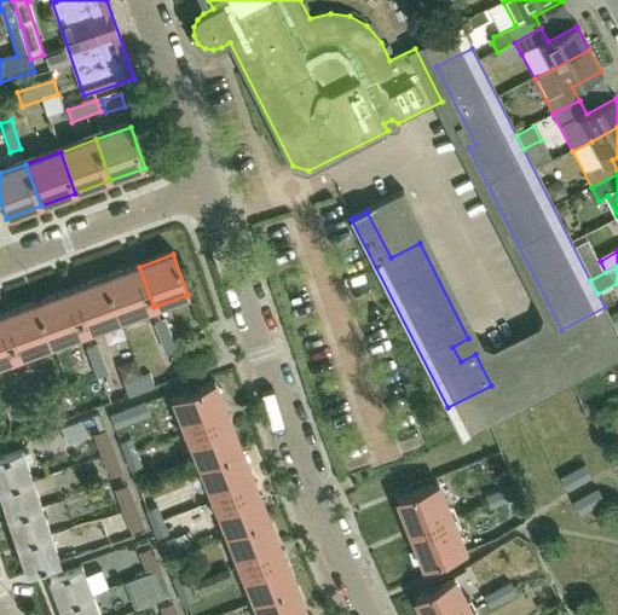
[(139,267),(104,279),(120,320),(154,307),(139,267)]
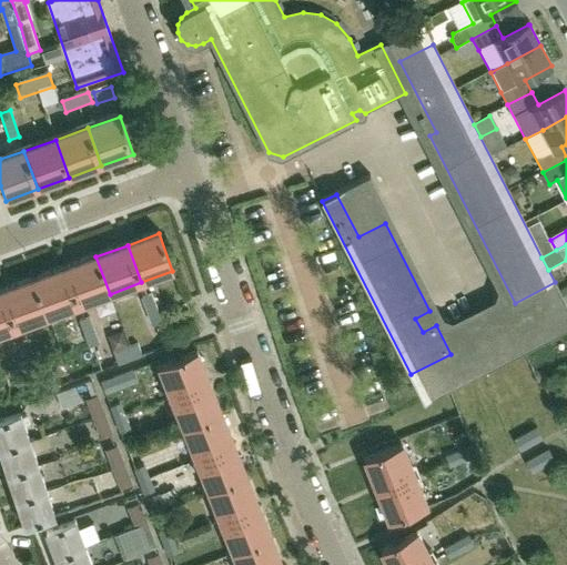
[(64,269),(79,305),(110,294),(95,256),(64,269)]
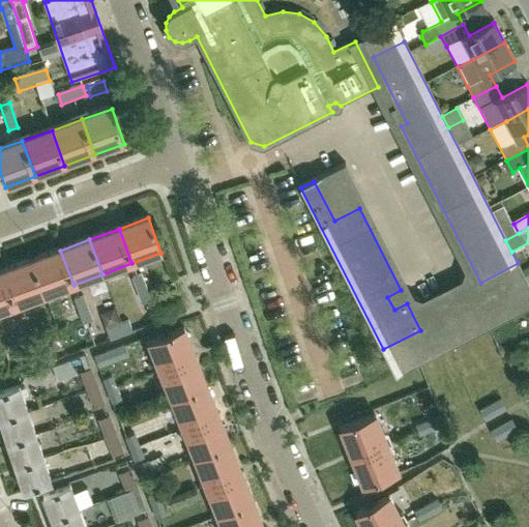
[(60,251),(31,261),(43,296),(74,285),(60,251)]
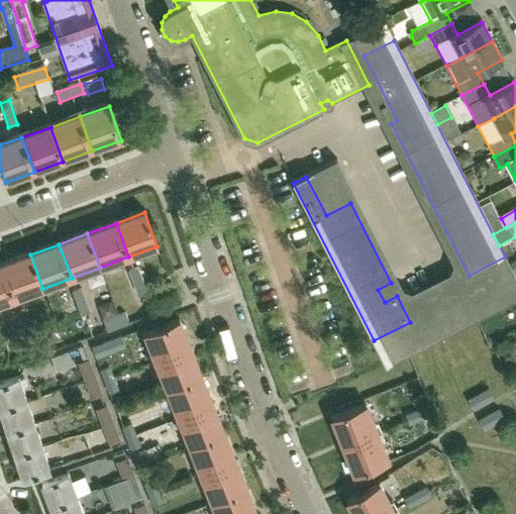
[(30,254),(2,266),(14,299),(42,289),(30,254)]
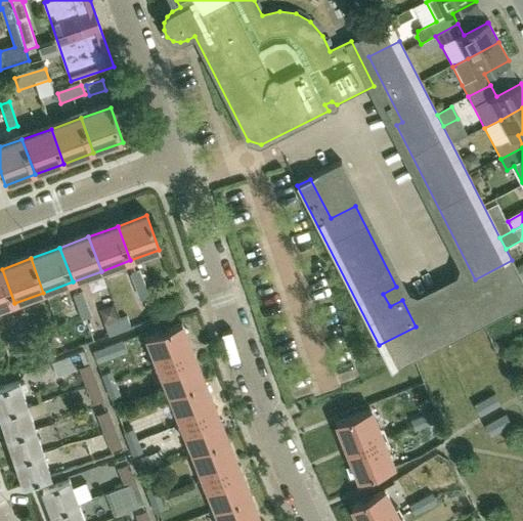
[(0,308),(14,303),(2,269),(0,269),(0,308)]
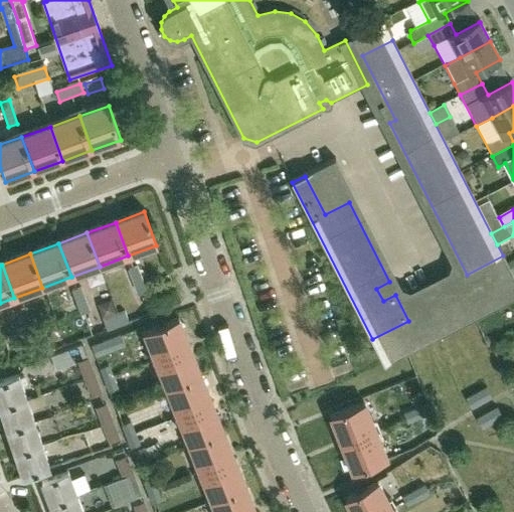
[(138,269),(129,272),(133,284),(142,281),(138,269)]
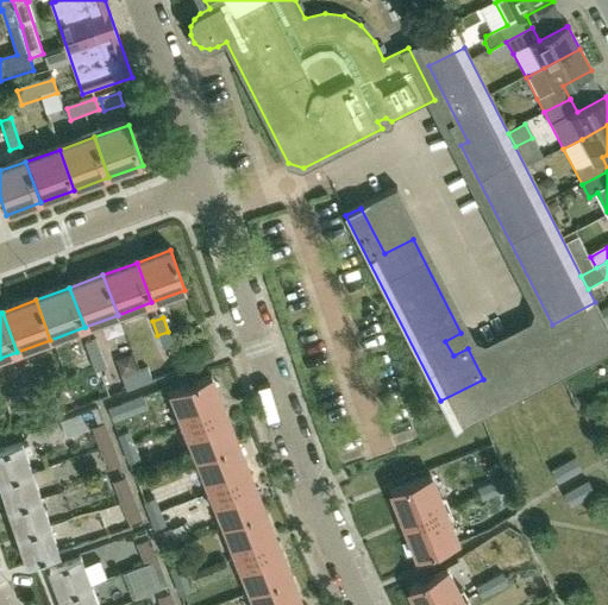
[(168,332),(157,335),(163,348),(174,345),(168,332)]
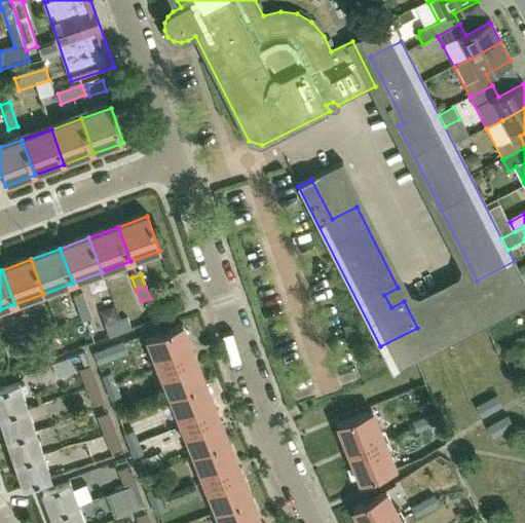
[(83,295),(74,299),(78,310),(87,307),(83,295)]
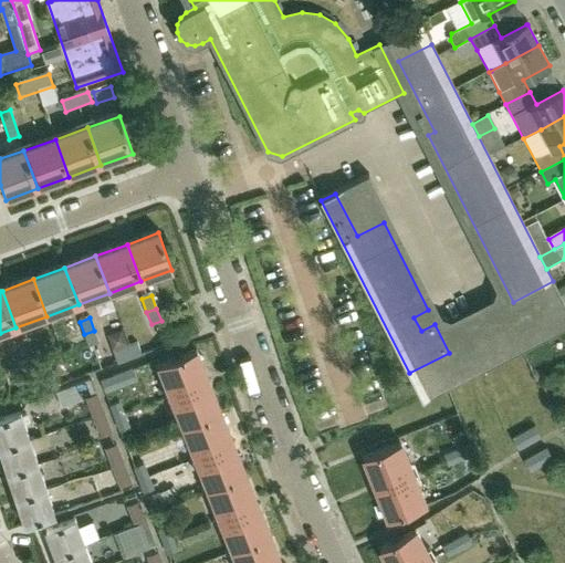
[(94,331),(84,334),(89,347),(98,344),(94,331)]
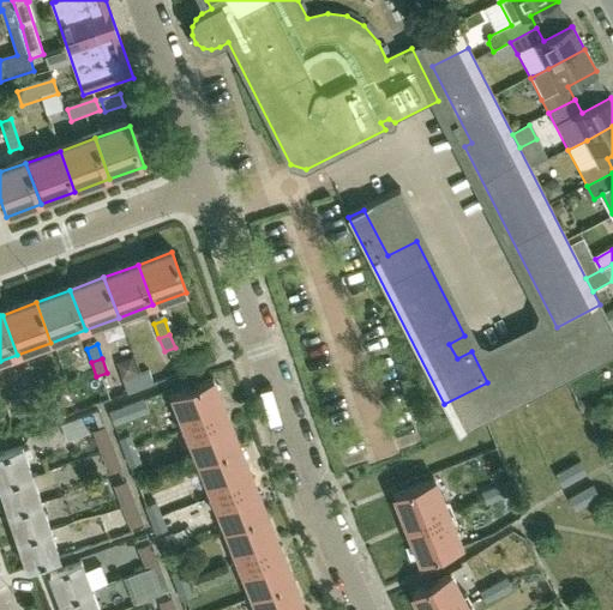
[(30,369),(19,373),(24,386),(35,382),(30,369)]
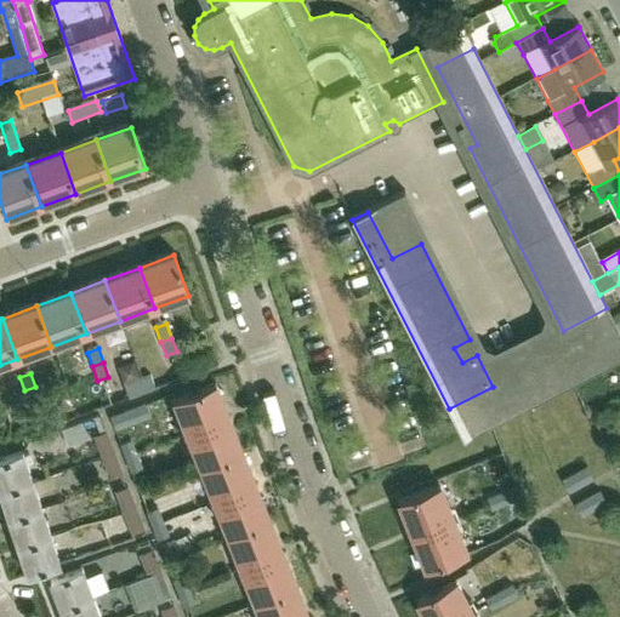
[(129,399),(155,390),(151,376),(124,386),(129,399)]
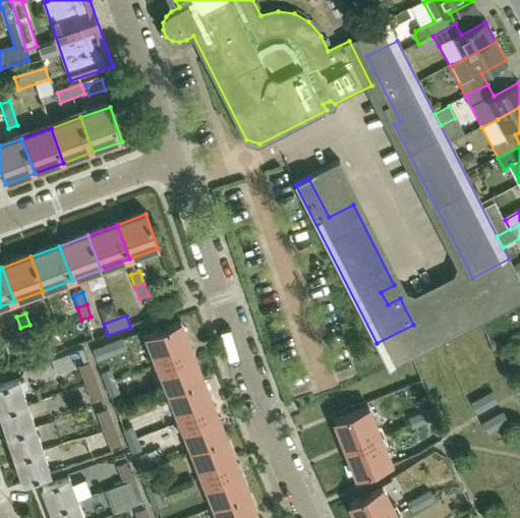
[(157,365),(190,351),(179,323),(146,336),(157,365)]
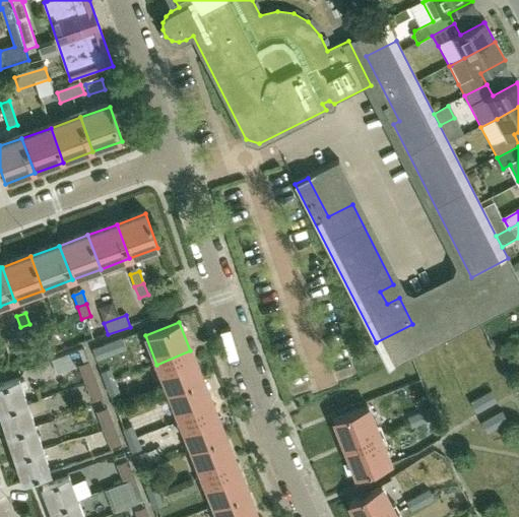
[(29,324),(20,327),(24,339),(35,336),(29,324)]
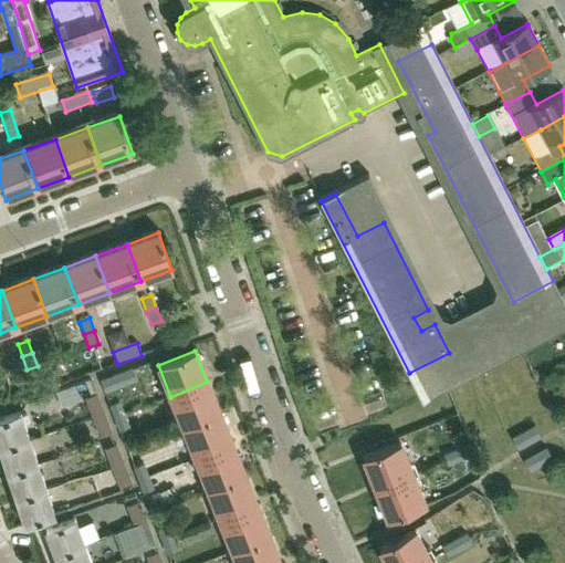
[(104,394),(137,382),(133,369),(100,382),(104,394)]
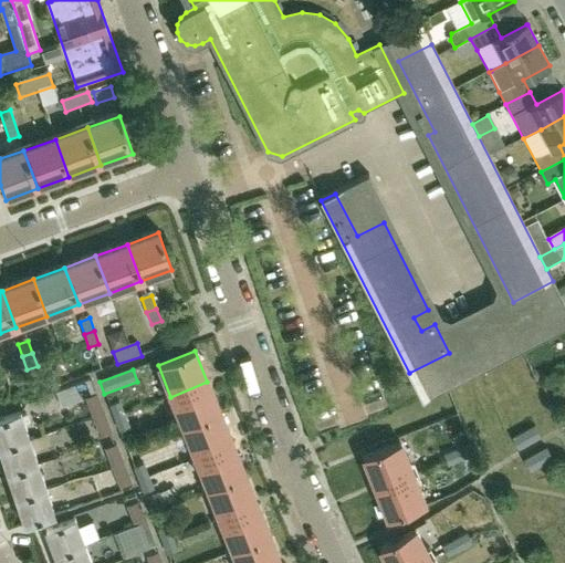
[(33,396),(58,387),(53,375),(29,384),(33,396)]
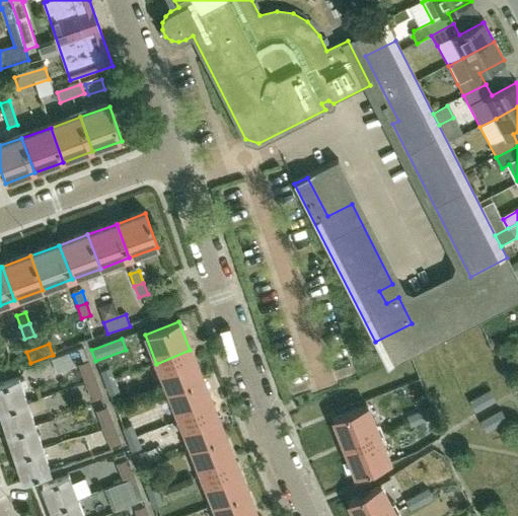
[(167,392),(202,378),(190,350),(156,364),(167,392)]
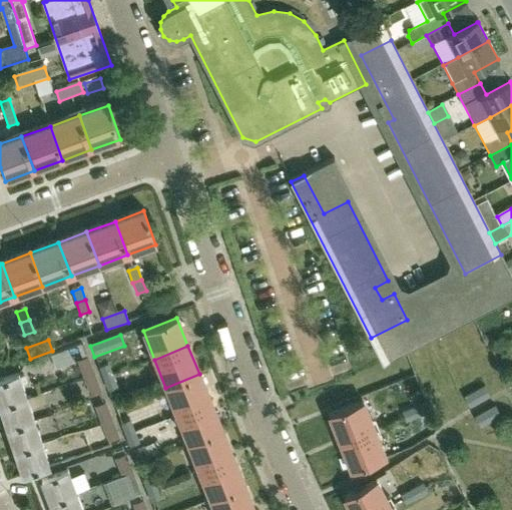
[(79,363),(84,377),(94,374),(88,360),(79,363)]
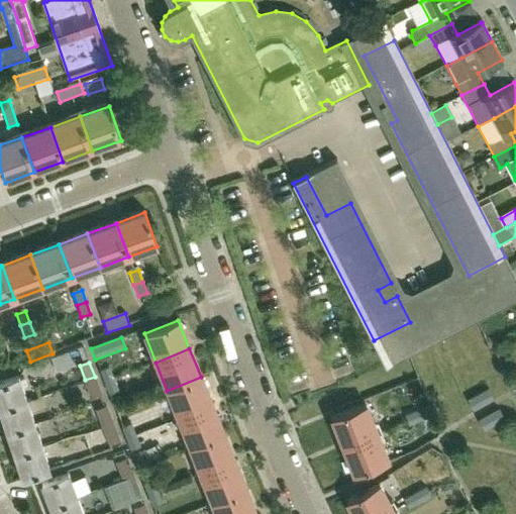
[(109,368),(100,372),(104,384),(114,380),(109,368)]
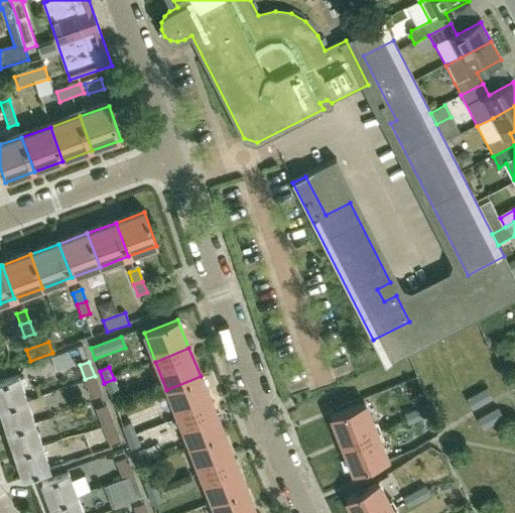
[(85,379),(93,399),(102,396),(95,376),(85,379)]
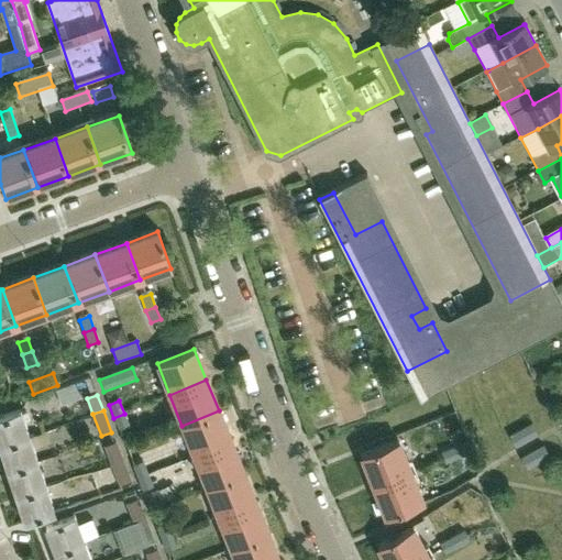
[(182,426),(195,457),(231,441),(219,410),(182,426)]
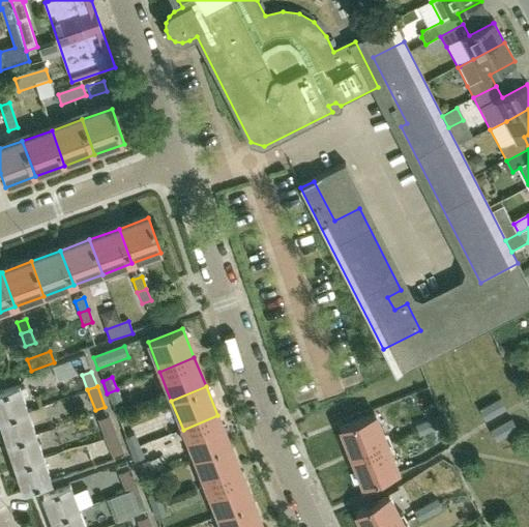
[(28,412),(20,388),(0,394),(0,419),(1,421),(28,412)]
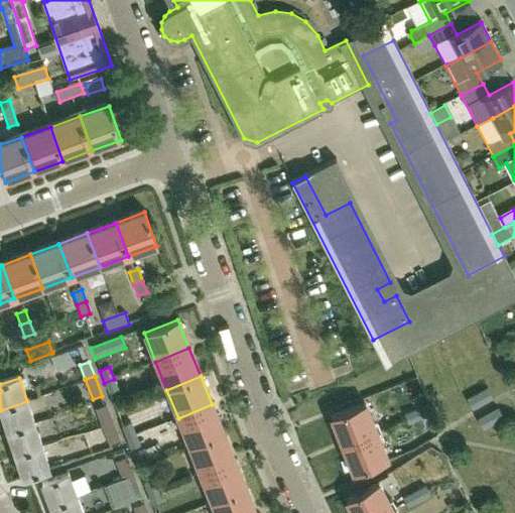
[(114,379),(104,383),(109,394),(118,391),(118,390),(114,379)]
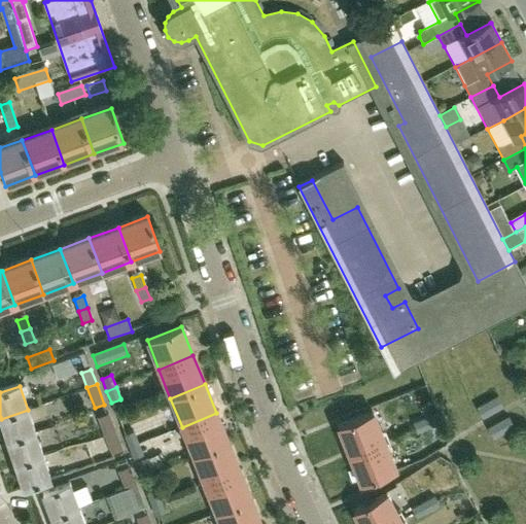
[(478,410),(483,419),(503,408),(498,398),(478,410)]
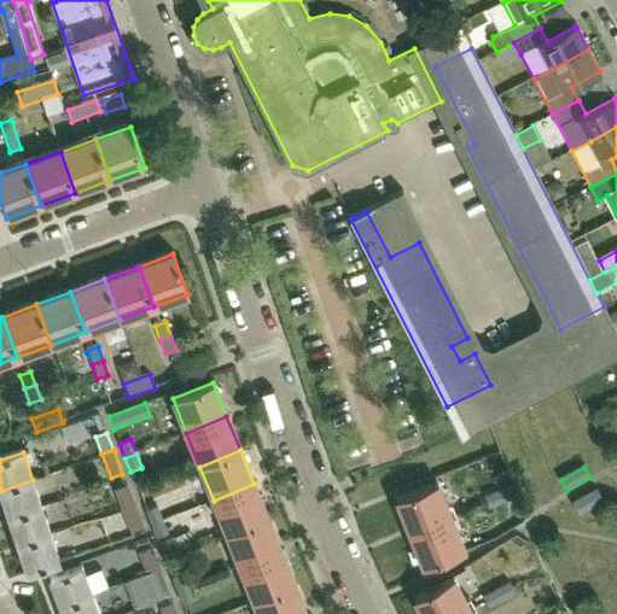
[(10,519),(41,508),(38,495),(33,480),(1,491),(10,519)]
